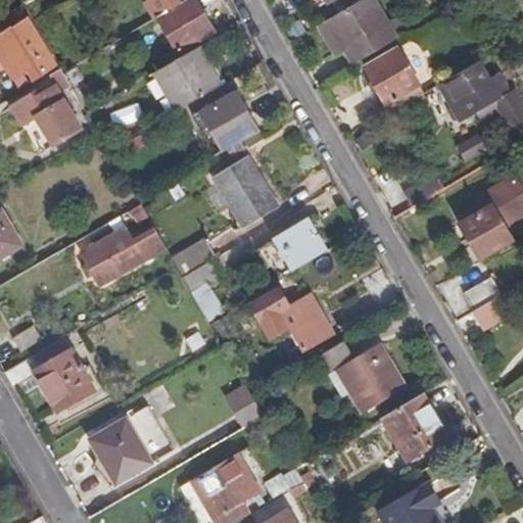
[(192,0),(152,0),(142,6),(152,24),(157,20),(192,0)]
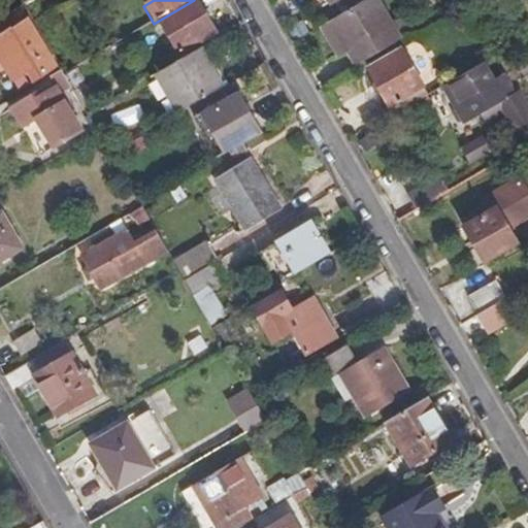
[(217,33),(196,0),(194,0),(159,21),(179,56),(217,33)]
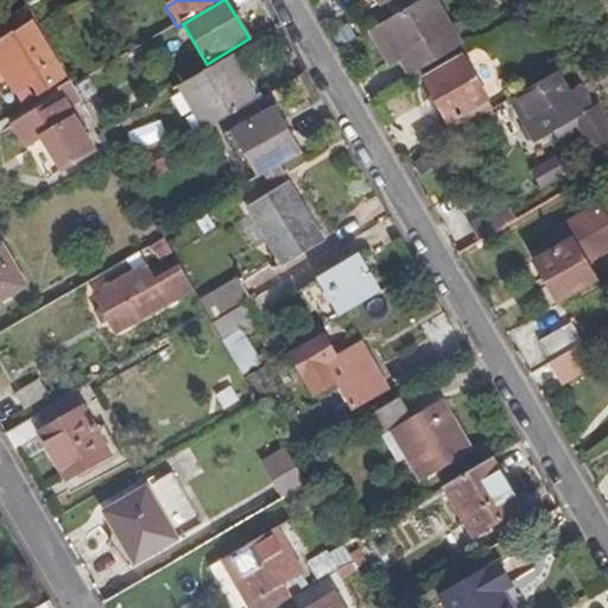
[(360,0),(368,14),(381,6),(378,0),(360,0)]
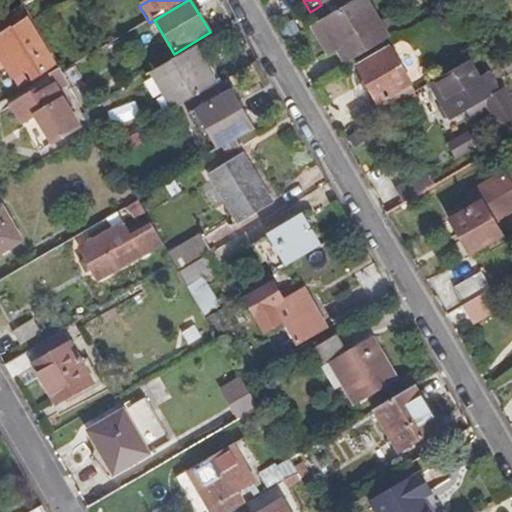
[(339,53),(347,66),(392,39),(368,0),(358,0),(331,16),(321,23),(339,53)]
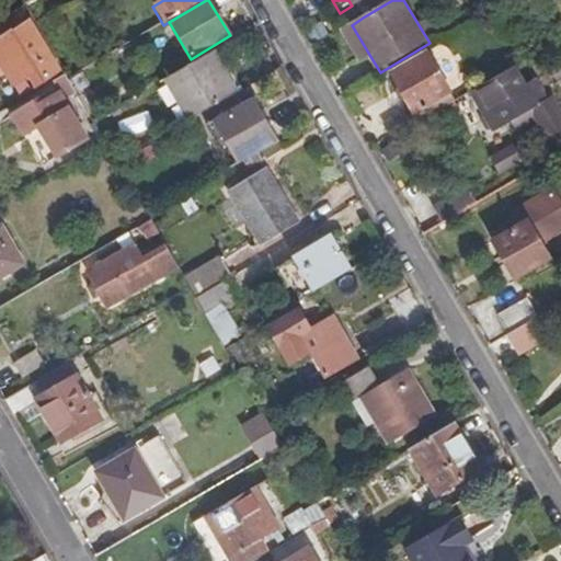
[(369,0),(356,8),(363,18),(392,0),(369,0)]
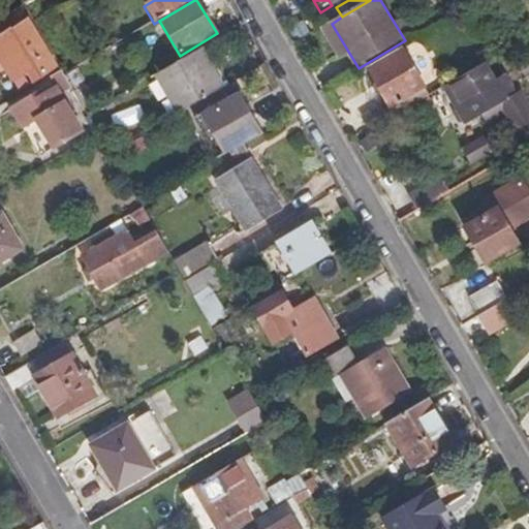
[(31,20),(6,33),(14,48),(0,55),(14,80),(29,71),(34,81),(50,71),(45,64),(53,60),(40,40),(42,38),(31,20)]
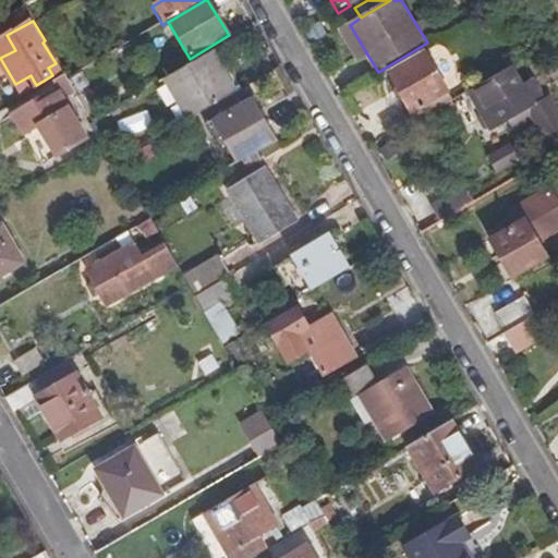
[(350,25),(339,31),(359,63),(370,58),(350,25)]
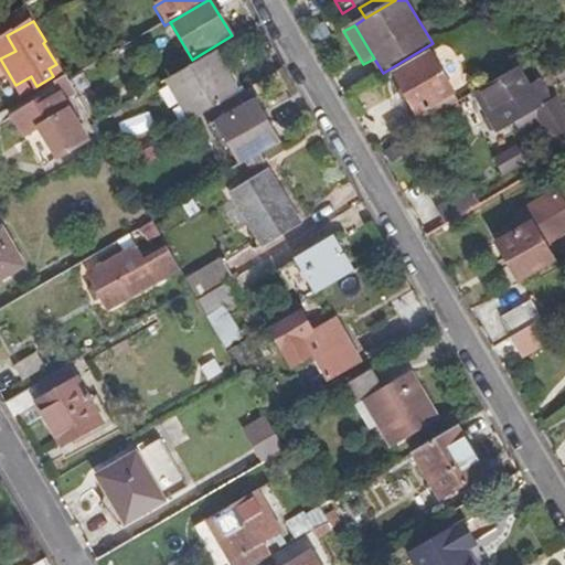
[(16,51),(7,35),(0,40),(0,57),(0,59),(16,51)]
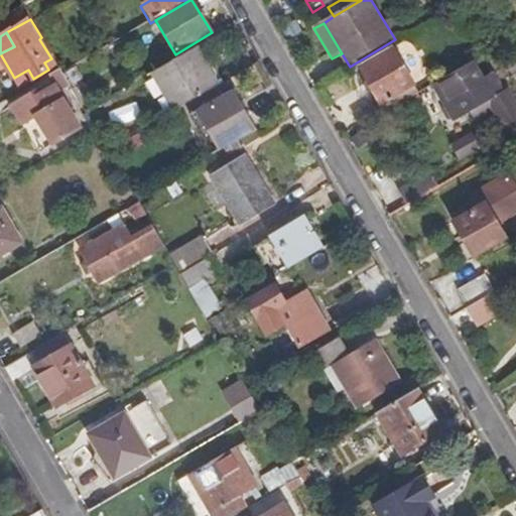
[(219,86),(197,46),(152,74),(174,112),(219,86)]
